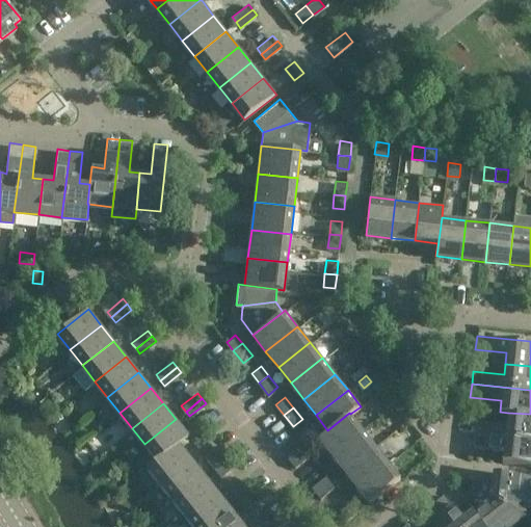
[(349,413),(327,430),(318,438),(330,453),(362,429),(350,414),(349,413)]
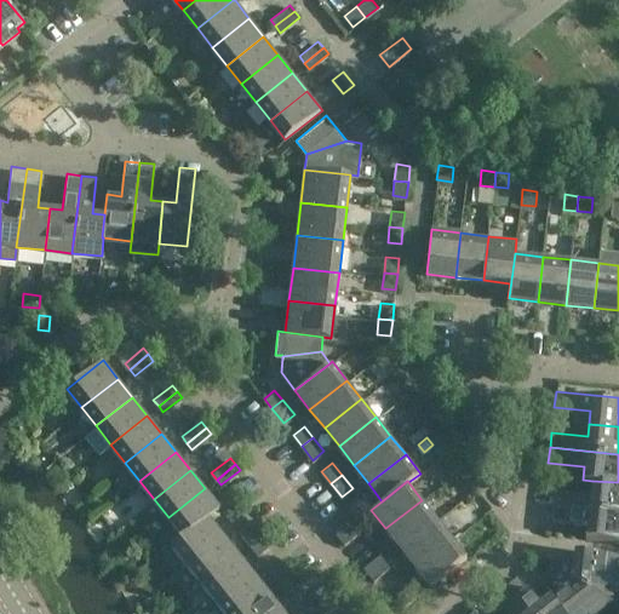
[(555,488),(554,504),(618,510),(618,482),(592,481),(591,493),(555,488)]
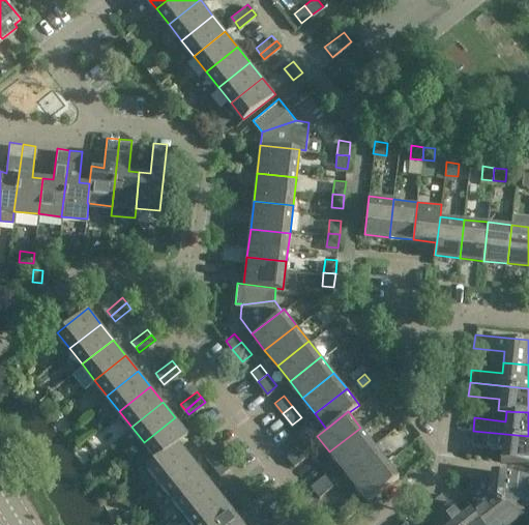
[(175,417),(144,442),(156,458),(147,465),(187,434),(175,417)]
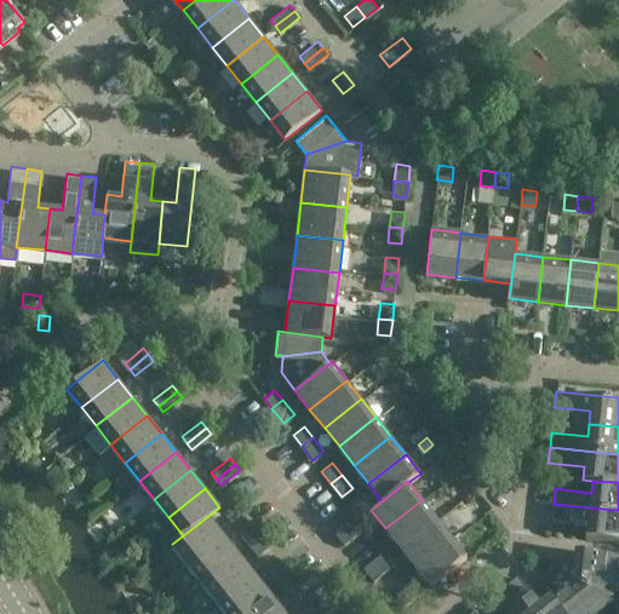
[(231,498),(221,506),(230,520),(241,511),(231,498)]
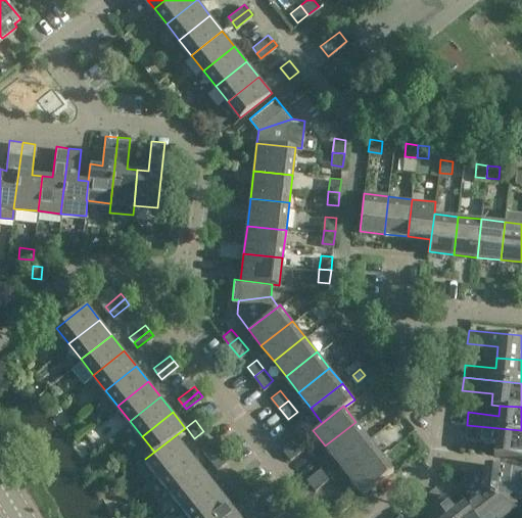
[(338,462),(369,437),(356,422),(325,445),(338,462)]
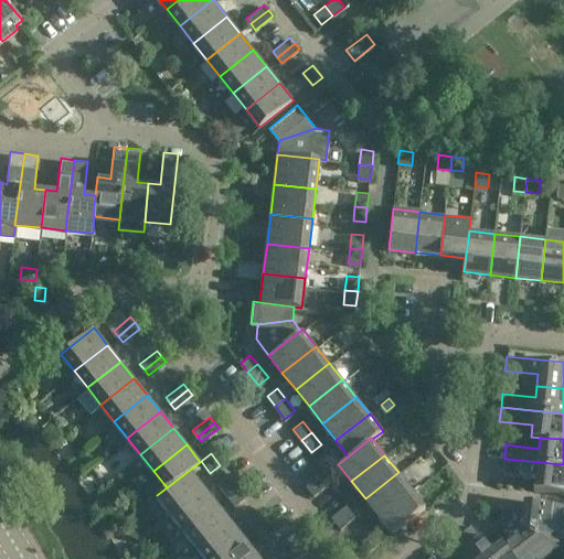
[(563,464),(504,459),(502,472),(535,476),(534,488),(563,491),(563,464)]
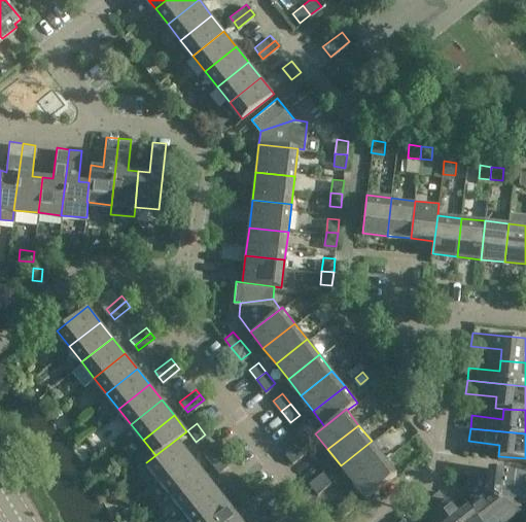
[(159,478),(189,454),(177,439),(186,431),(146,462),(159,478)]
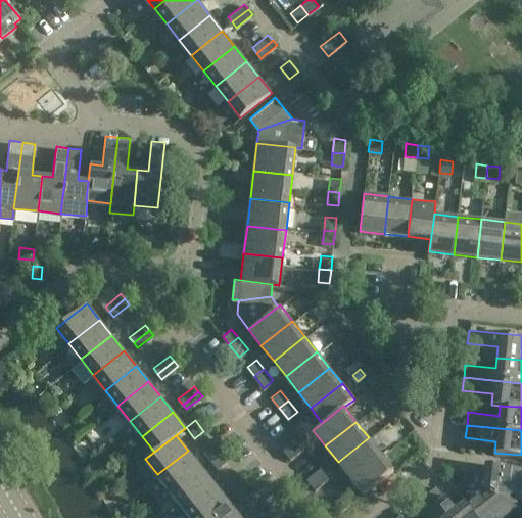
[(286,452),(301,439),(298,434),(282,446),(286,452)]
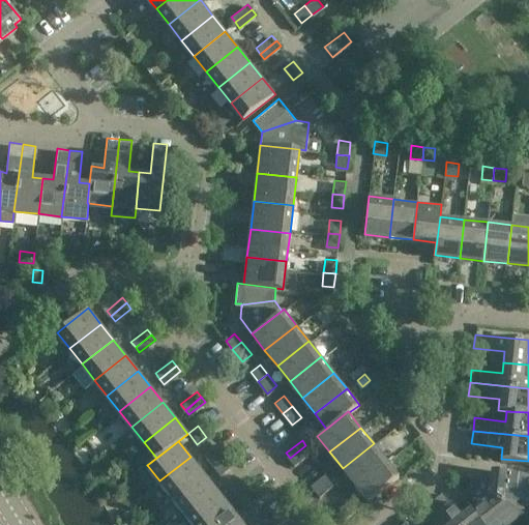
[(343,468),(355,484),(386,460),(374,443),(343,468)]
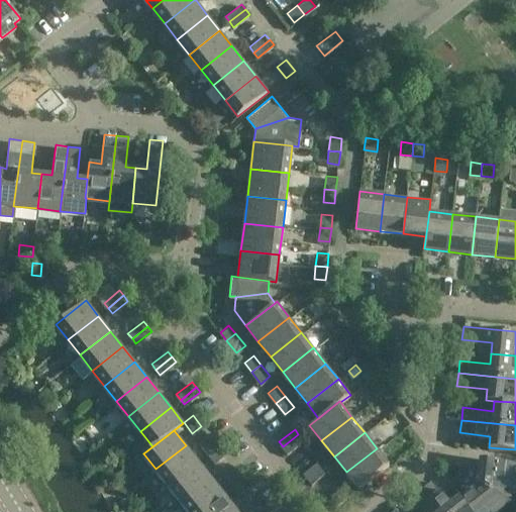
[(198,441),(207,452),(217,445),(208,434),(198,441)]
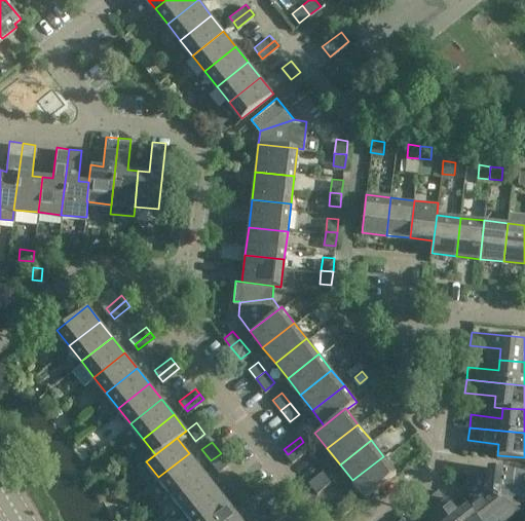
[(308,448),(303,442),(288,454),(293,460),(308,448)]
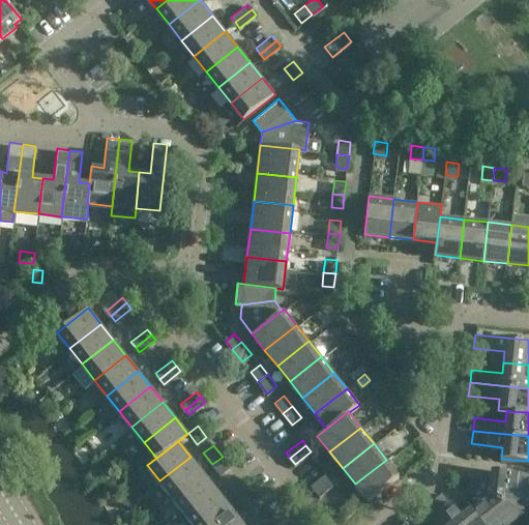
[(203,472),(190,457),(159,480),(172,497),(203,472)]
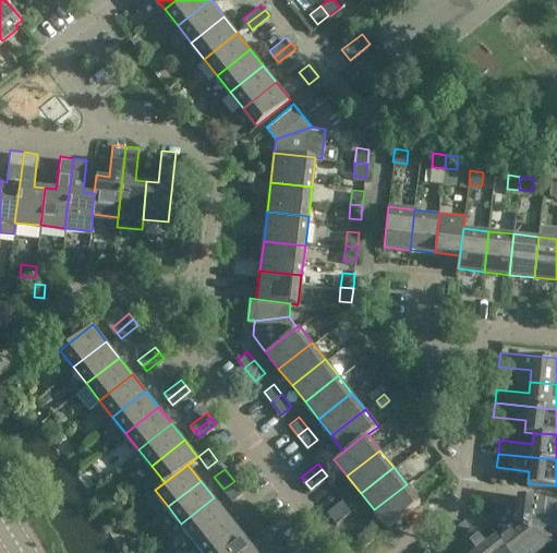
[(234,481),(223,489),(232,500),(242,491),(234,481)]
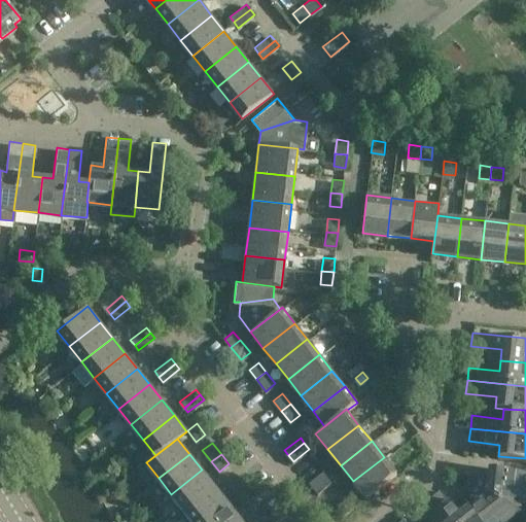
[(384,457),(353,481),(365,497),(396,474),(384,457)]
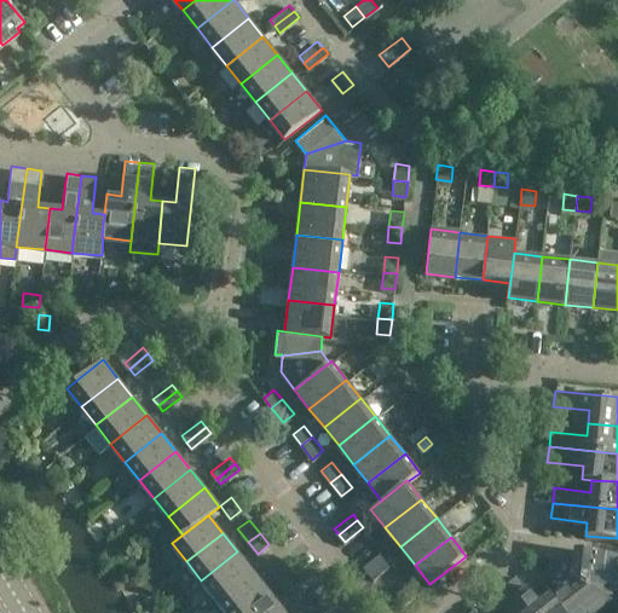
[(552,557),(550,566),(611,599),(612,584),(616,585),(617,579),(617,554),(616,554),(573,549),(572,560),(552,557)]
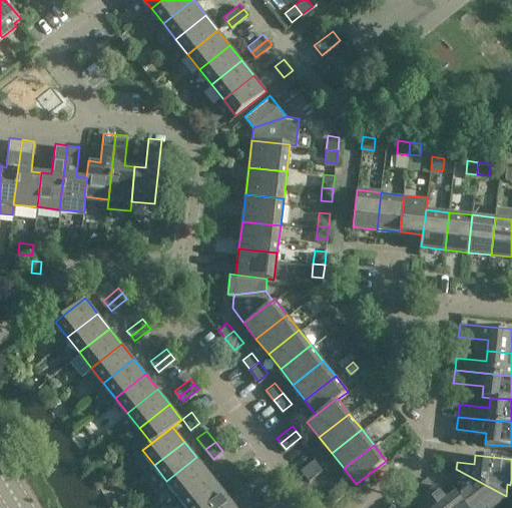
[(301,469),(305,474),(321,461),(317,456),(301,469)]
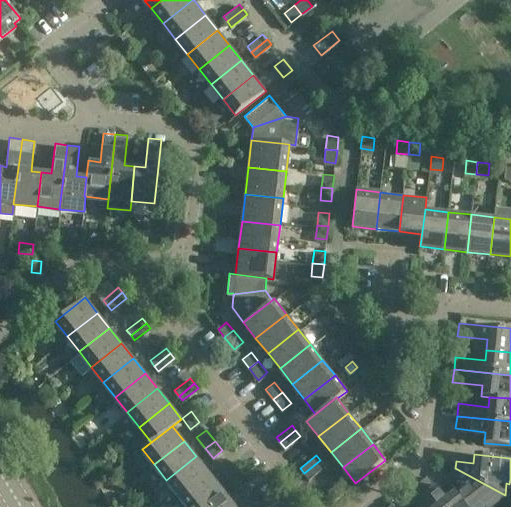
[(178,495),(208,471),(196,456),(166,480),(178,495)]
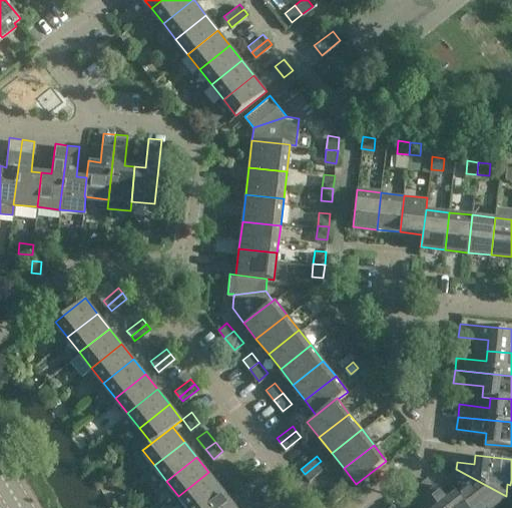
[(221,468),(230,479),(239,472),(230,461),(221,468)]
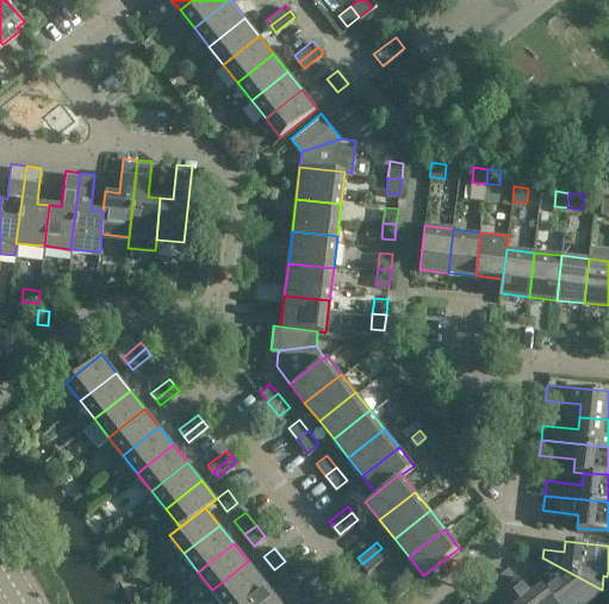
[(381,548),(362,564),(368,570),(386,554),(381,548)]
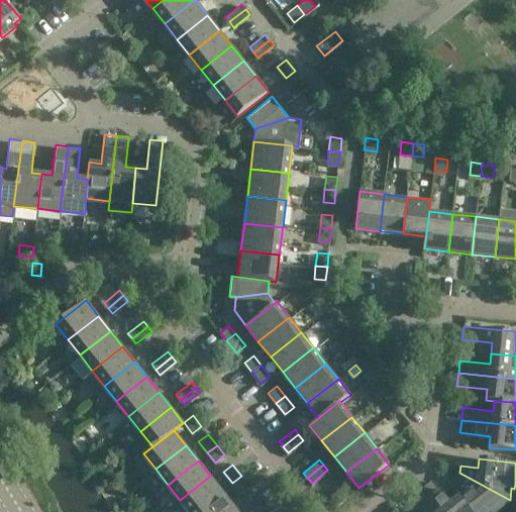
[(466,491),(457,497),(470,511),(494,511),(510,500),(459,473),(454,478),(466,491)]
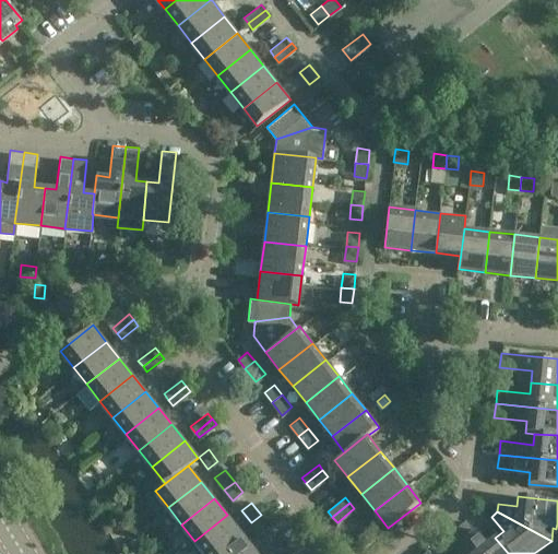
[(204,553),(211,553),(240,531),(227,515),(194,541),(204,553)]
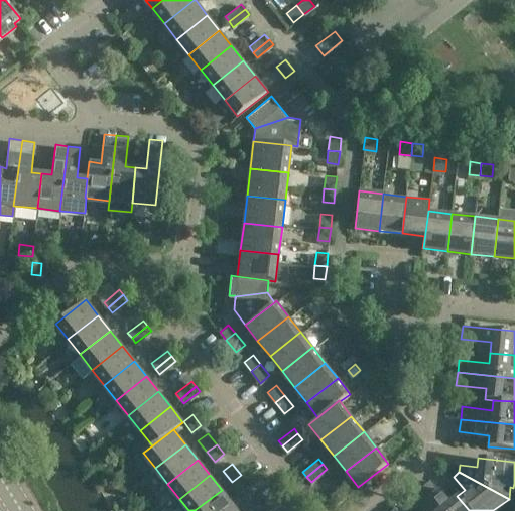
[(241,475),(232,482),(239,492),(248,484),(241,475)]
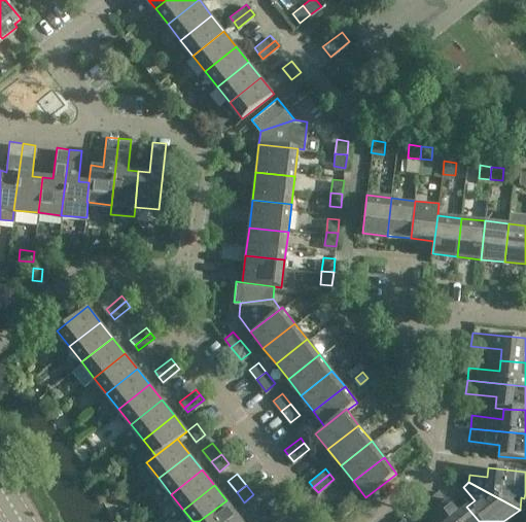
[(479,521),(466,507),(459,512),(441,488),(430,496),(450,521),(479,521)]
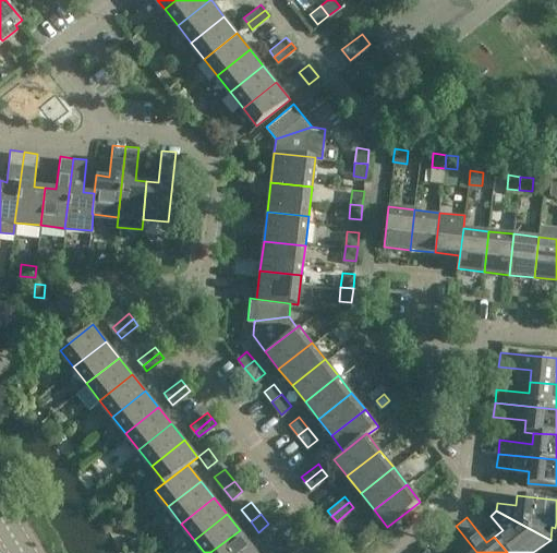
[(368,525),(358,535),(365,544),(377,535),(368,525)]
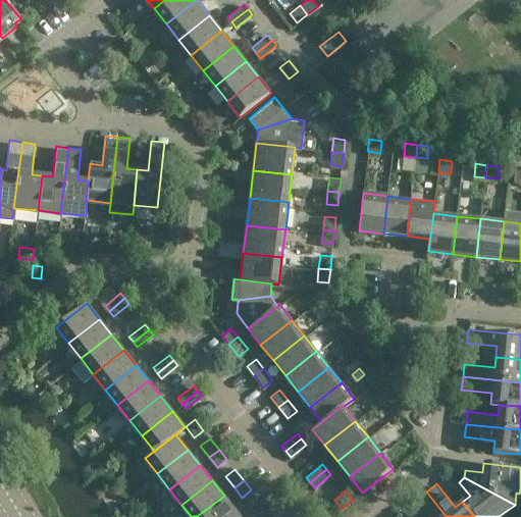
[(428,516),(446,516),(426,492),(416,500),(428,516)]
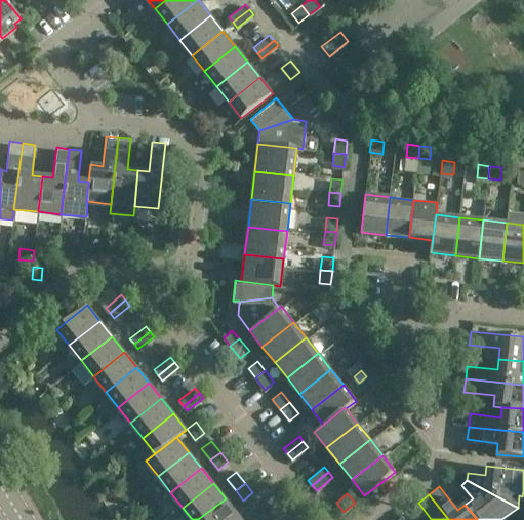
[(226,498),(198,519),(230,519),(238,514),(226,498)]
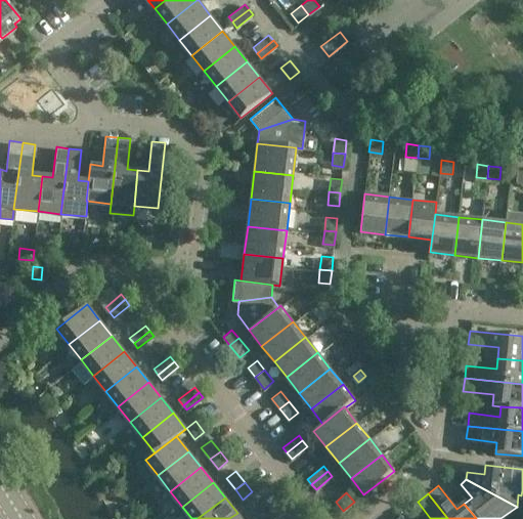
[(255,516),(257,518),(261,518),(275,508),(271,503),(255,516)]
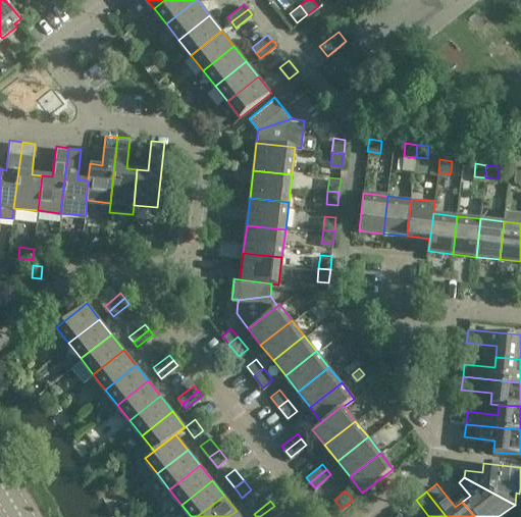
[(274,506),(260,516),(271,516),(278,512),(274,506)]
